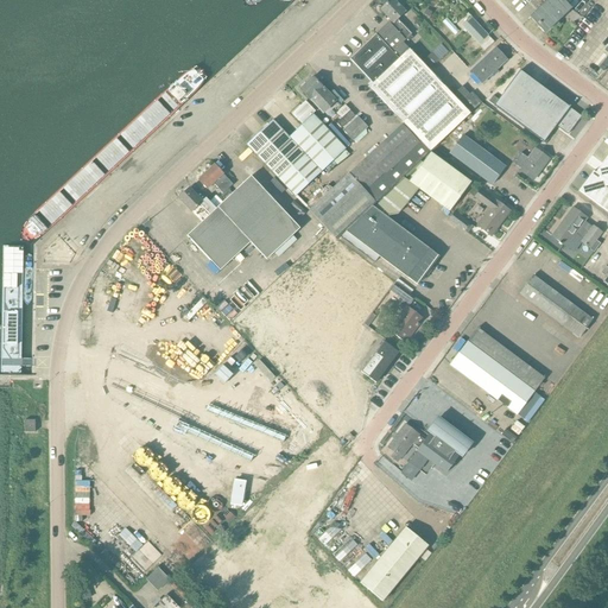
[(390,23),(406,40),(409,42),(413,38),(411,36),(412,35),(398,20),(406,12),(393,0),(390,0),(380,10),(391,21),(390,23)]
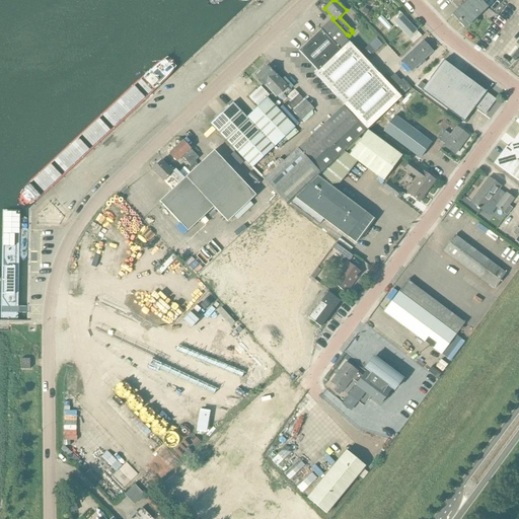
[(479,0),(460,0),(455,6),(458,9),(452,15),(464,28),(487,7),(479,0)]
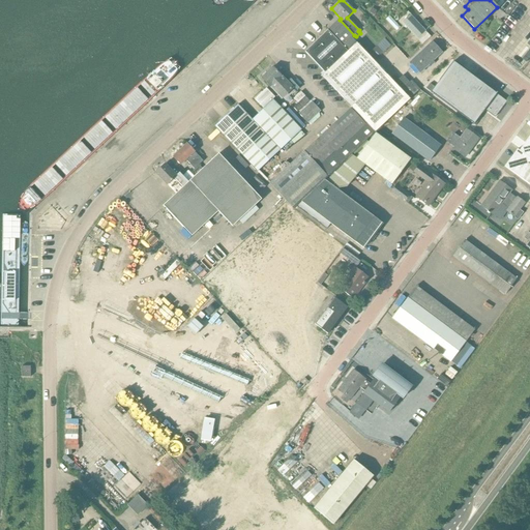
[(416,43),(418,41),(422,46),(431,37),(410,15),(402,22),(416,37),(412,40),(416,43)]
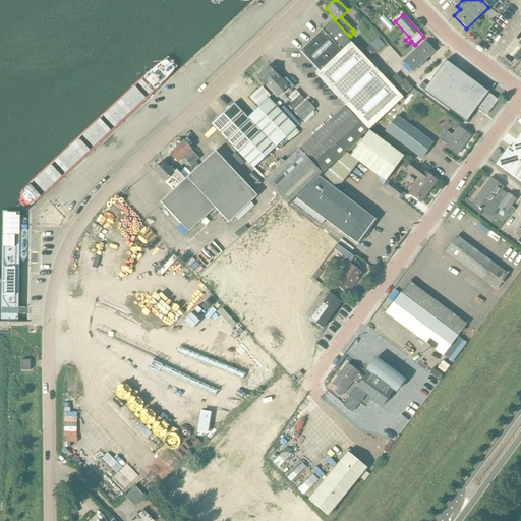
[(520,18),(516,14),(507,26),(520,36),(520,18)]
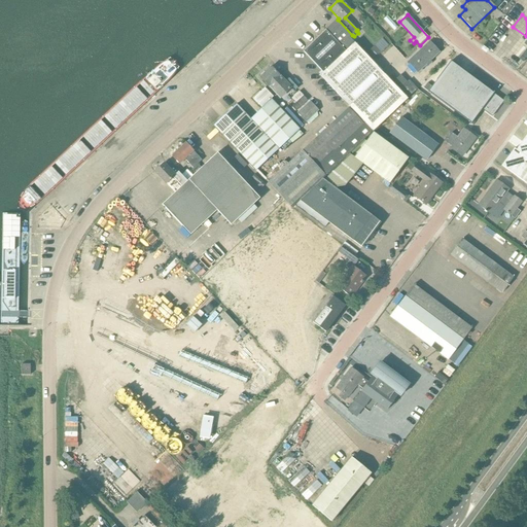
[(387,16),(384,20),(394,31),(398,27),(387,16)]
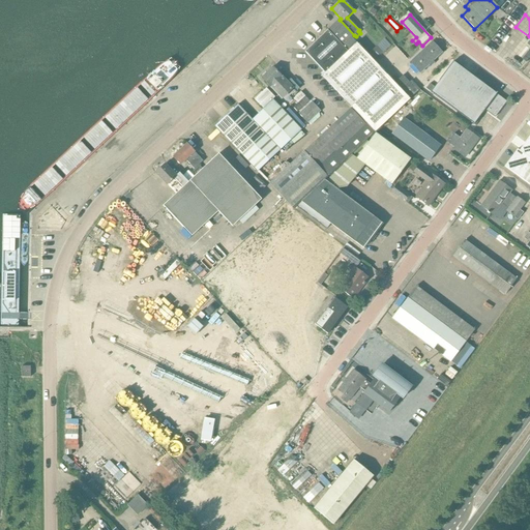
[(267,179),(270,183),(269,184),(293,211),(296,208),(325,180),(410,99),(394,83),(351,37),(354,35),(340,20),(305,52),(325,72),(322,76),(329,83),(332,88),(352,109),(289,166),(285,162),(267,179)]
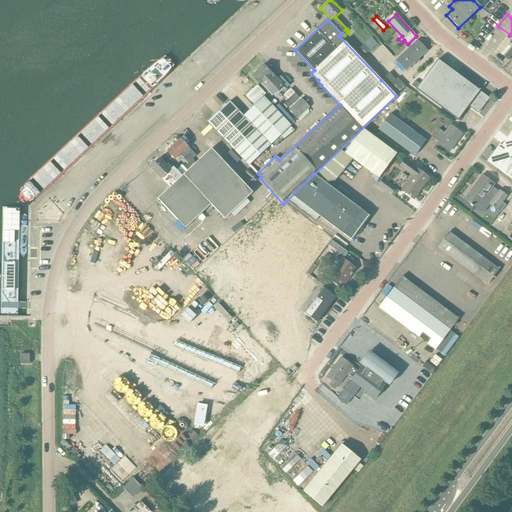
[(504,57),(511,45),(511,35),(498,26),(488,39),(492,42),(489,46),(504,57)]
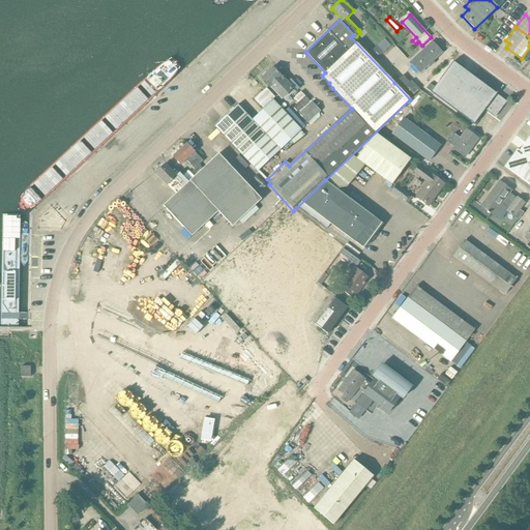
[(384,38),(370,53),(375,59),(390,46),(384,38)]
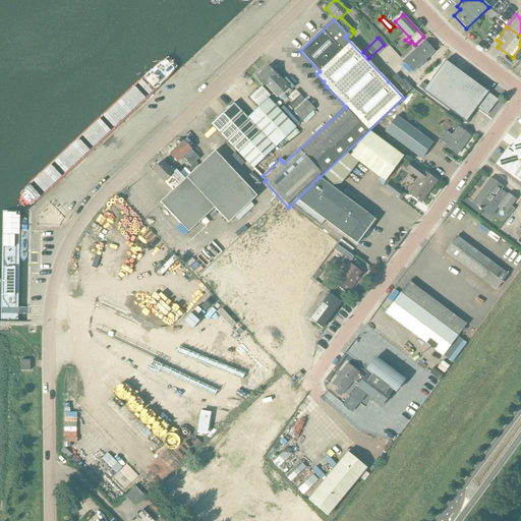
[(413,71),(427,59),(435,52),(424,41),(403,61),(413,71)]
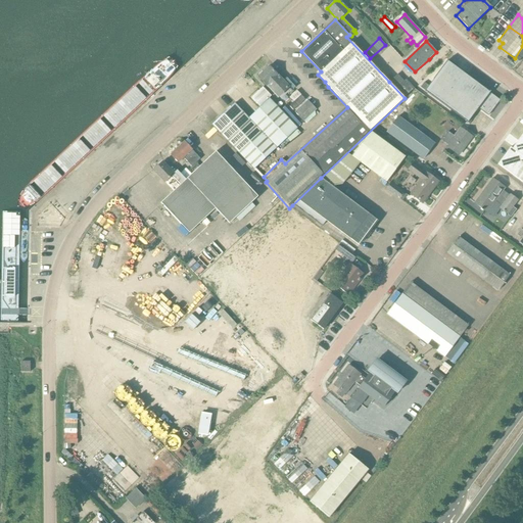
[(447,61),(429,86),(425,91),(469,124),(472,120),(470,119),(478,108),(488,115),(500,100),(489,93),(490,92),(490,91),(489,92),(447,61)]
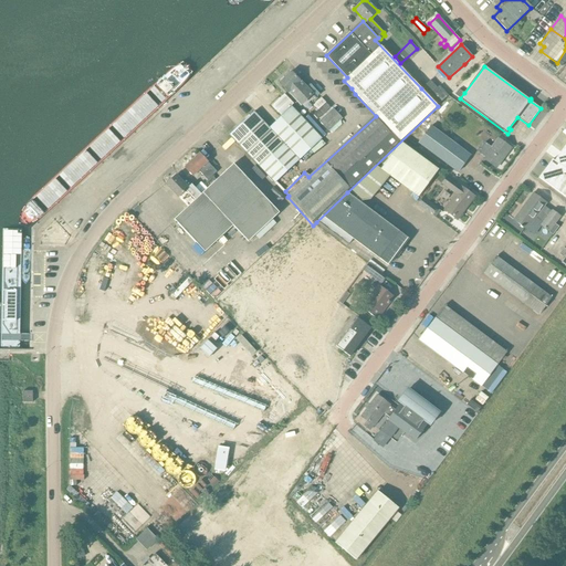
[(313,94),(308,90),(301,81),(300,82),(291,72),(280,83),(301,105),(313,94)]
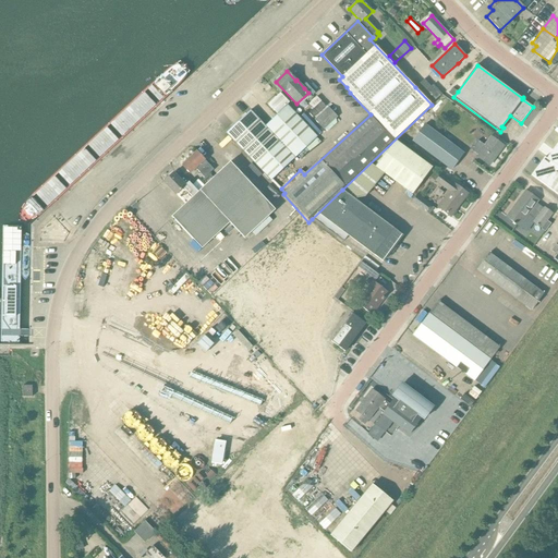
[(433,85),(431,87),(424,80),(415,87),(432,105),(443,95),(433,85)]
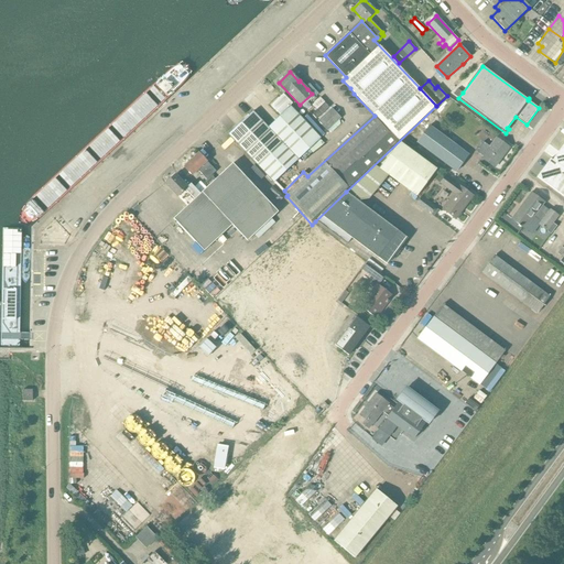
[(454,95),(458,98),(463,93),(457,89),(454,95)]
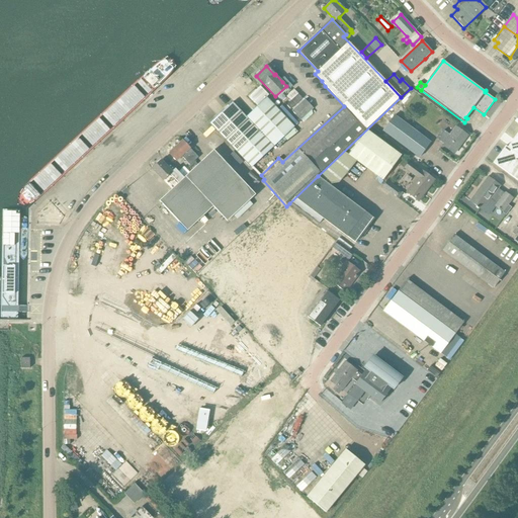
[(255,92),(249,97),(257,106),(268,95),(260,86),(255,92)]
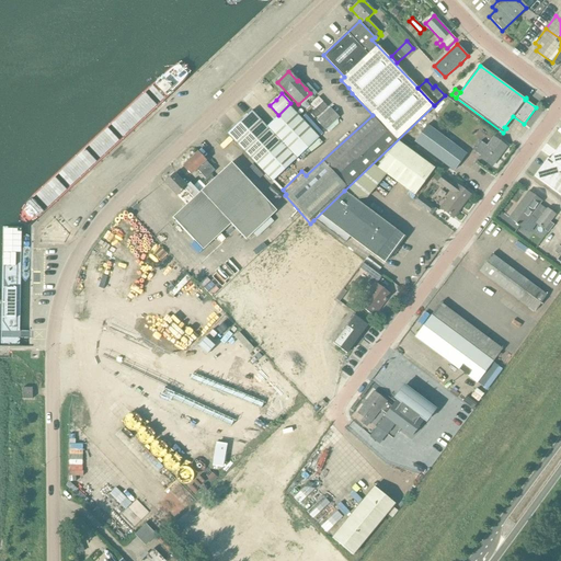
[(319,98),(310,105),(316,110),(323,102),(319,98)]
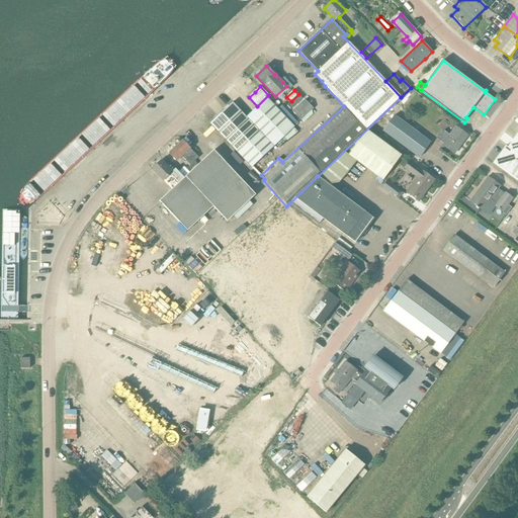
[(298,94),(286,105),(290,110),(303,99),(298,94)]
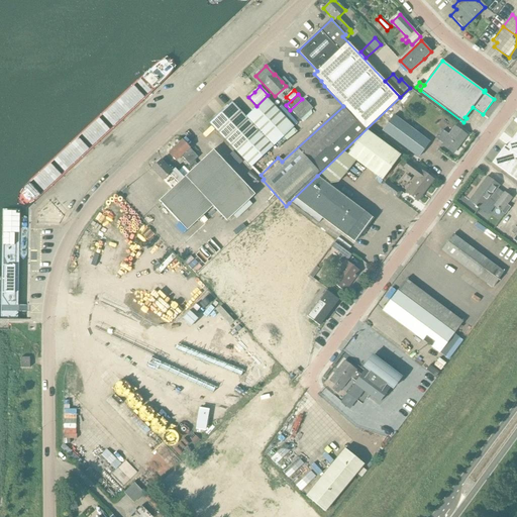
[(231,102),(210,123),(211,125),(216,130),(251,168),(294,127),(293,125),(273,105),(267,98),(245,117),(231,102)]
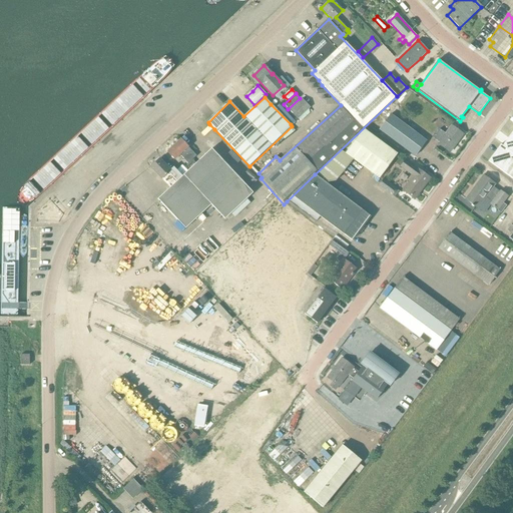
[(289,109),(297,118),(297,119),(298,118),(310,107),(301,98),(289,109)]
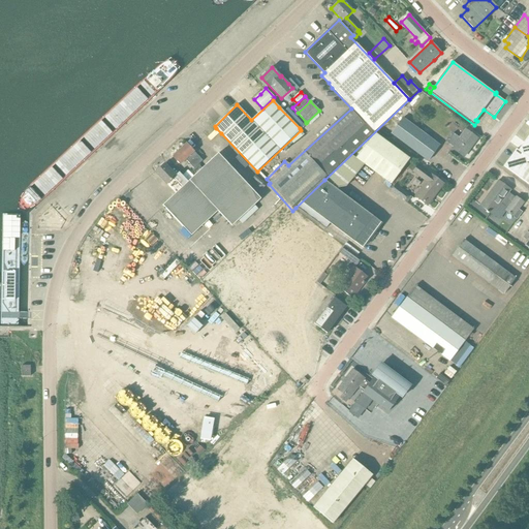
[(392,135),(428,161),(439,145),(403,120),(392,135)]
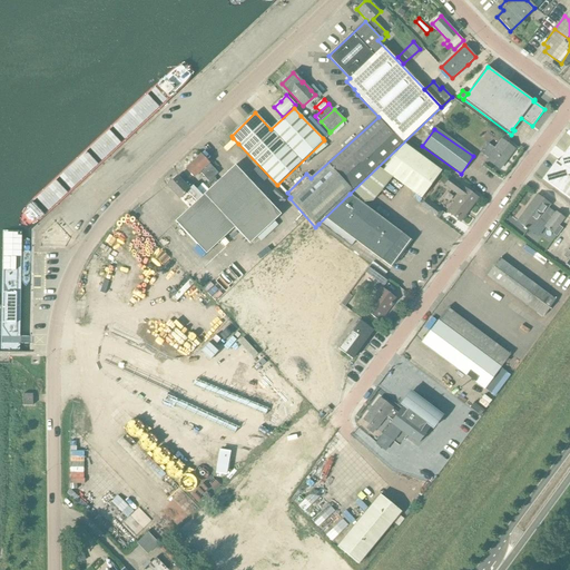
[(488,160),(491,163),(500,169),(505,163),(504,161),(514,149),(502,140),(495,149),(489,144),(481,154),(489,159),(488,160)]
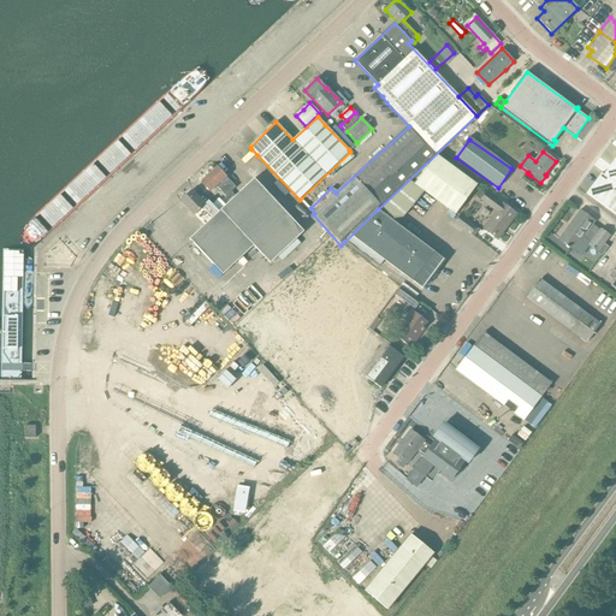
[(436,155),(415,184),(455,214),(478,185),(436,155)]
